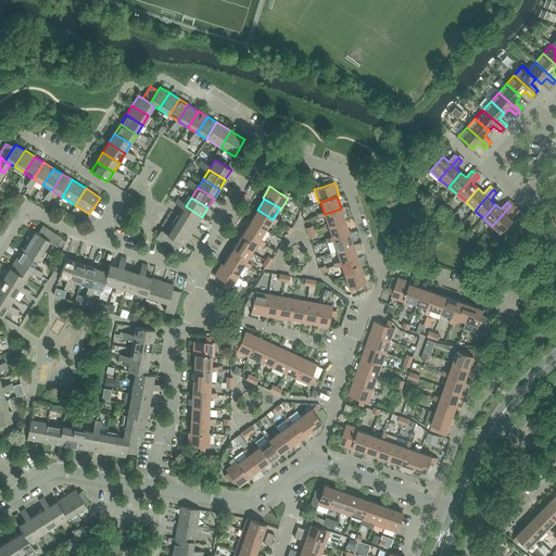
[(510,205),(492,226),(501,235),(514,220),(508,215),(514,209),(510,205)]
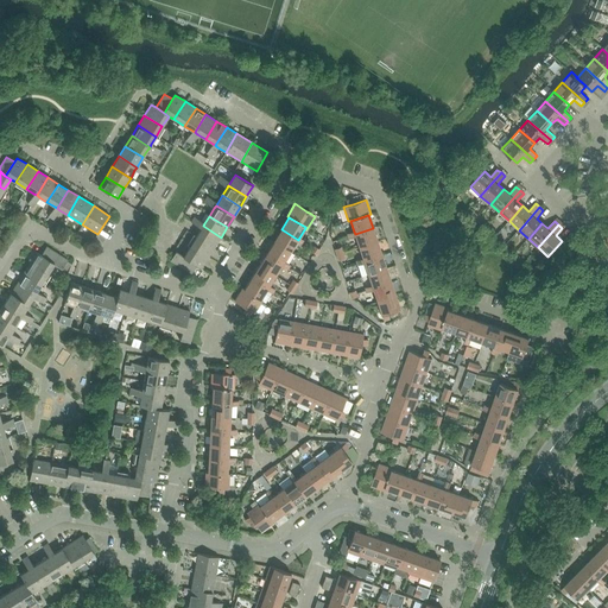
[(201,228),(196,236),(214,247),(221,238),(203,226),(201,228)]
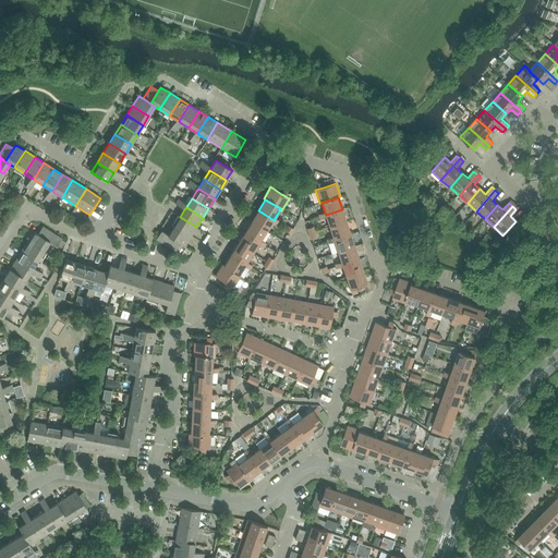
[(329,227),(347,221),(342,209),(326,215),(326,217),(329,227)]
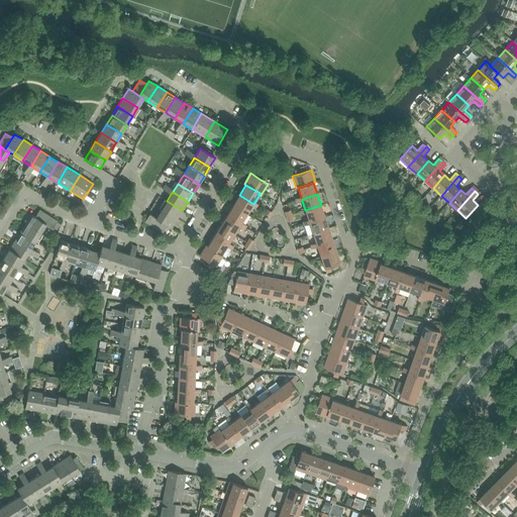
[(239,195),(233,205),(246,214),(252,205),(253,204),(239,195)]
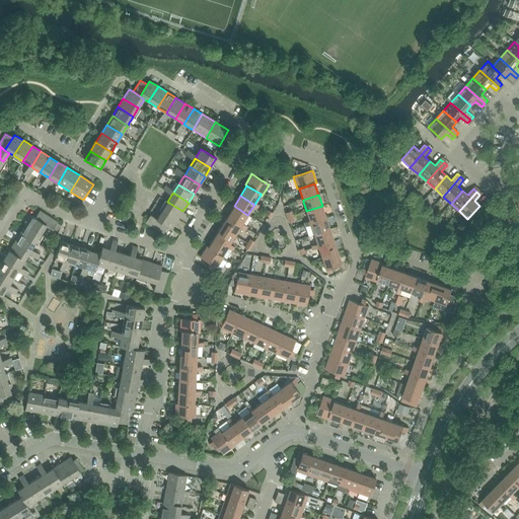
[(182,211),(167,202),(162,210),(177,220),(182,211)]
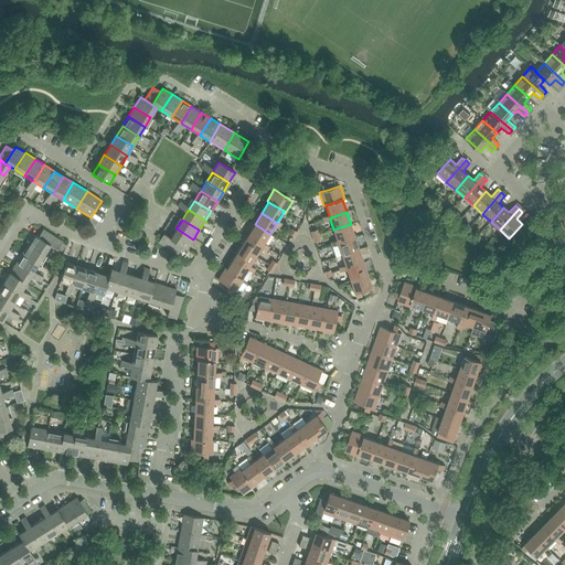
[(255,224),(247,235),(263,245),(264,243),(269,234),(255,224)]
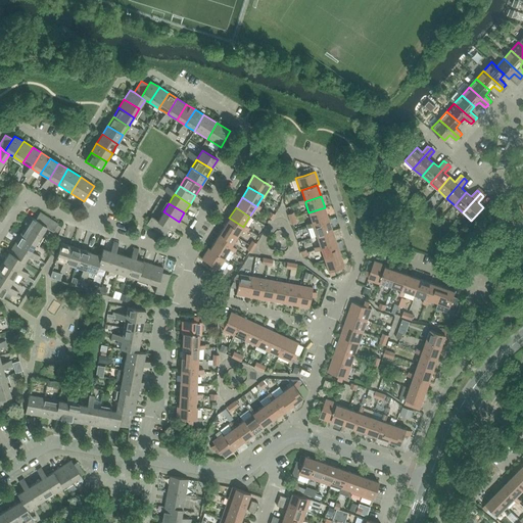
[(313,223),(313,225),(328,220),(325,207),(308,212),(313,223)]
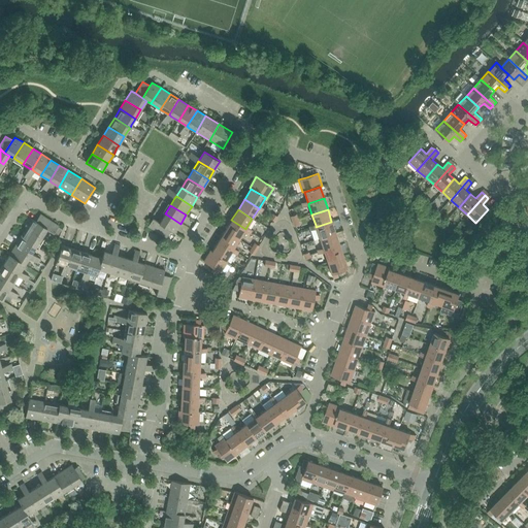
[(21,237),(36,246),(46,230),(54,234),(59,226),(40,215),(36,222),(32,219),(21,237)]
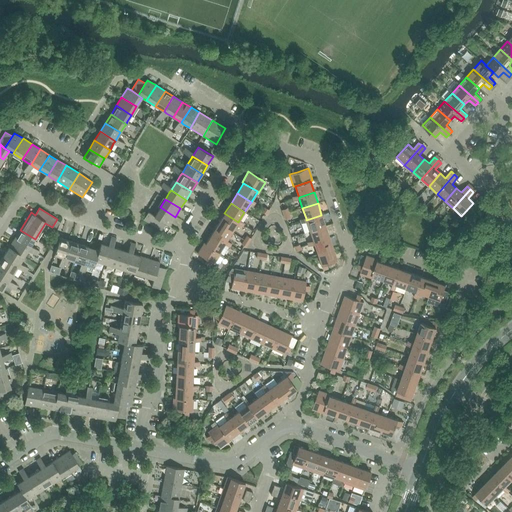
[(175,217),(160,208),(155,216),(148,212),(143,219),(161,231),(165,224),(169,226),(175,217)]
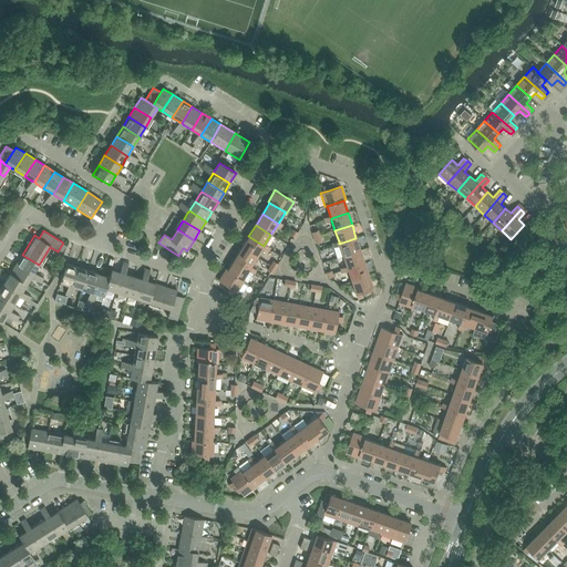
[(248,236),(241,248),(257,257),(263,248),(264,246),(248,236)]
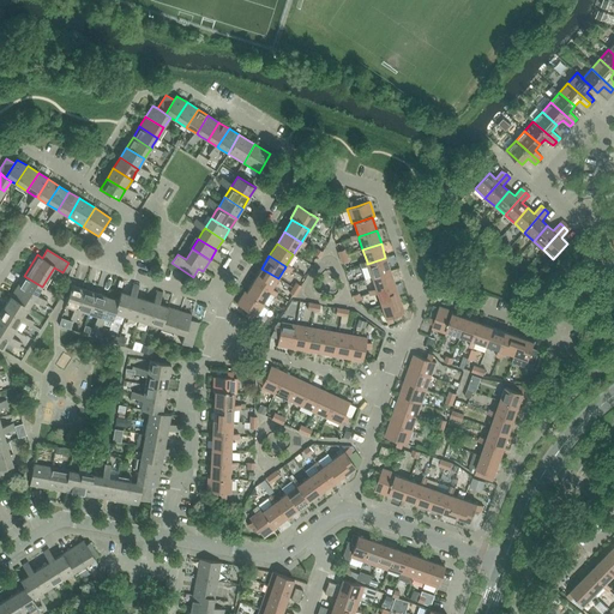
[(372,277),(390,271),(385,258),(367,264),(368,266),(372,277)]
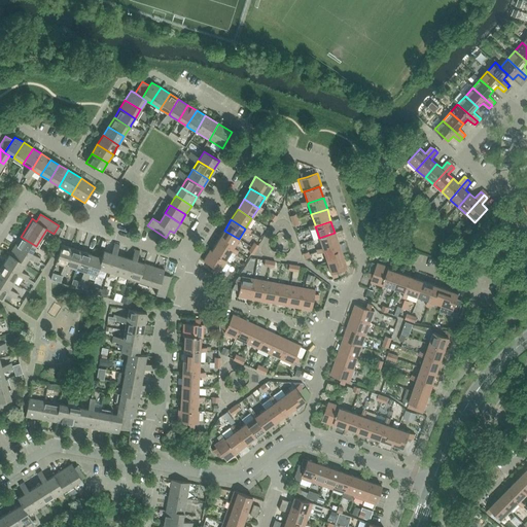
[(224,231),(218,241),(232,249),(233,248),(239,239),(224,231)]
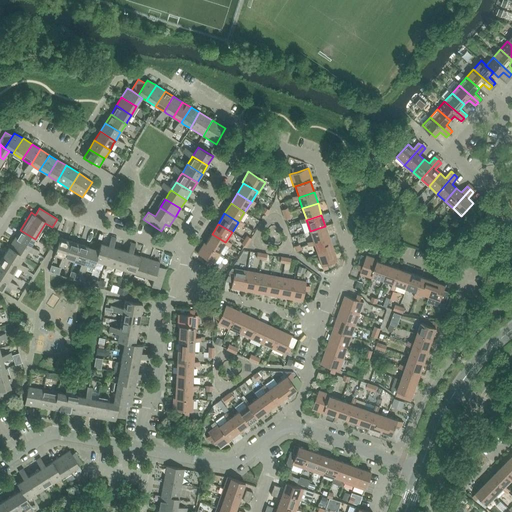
[(313,241),(314,243),(329,237),(325,226),(310,231),(313,241)]
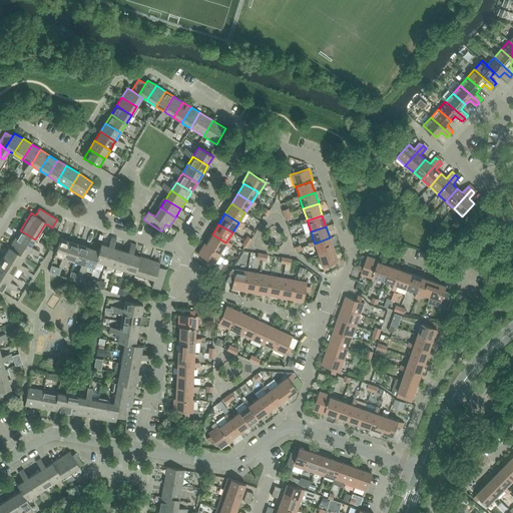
[(20,230),(14,239),(29,248),(31,246),(35,239),(20,230)]
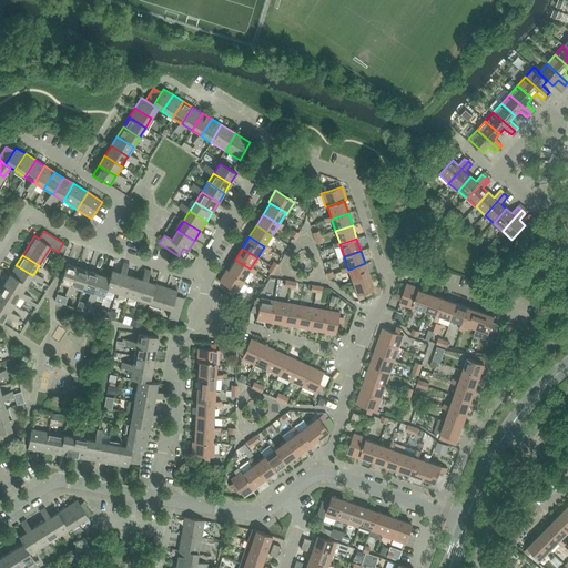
[(250,269),(235,260),(229,271),(227,271),(243,281),(243,280),(249,271),(250,269)]
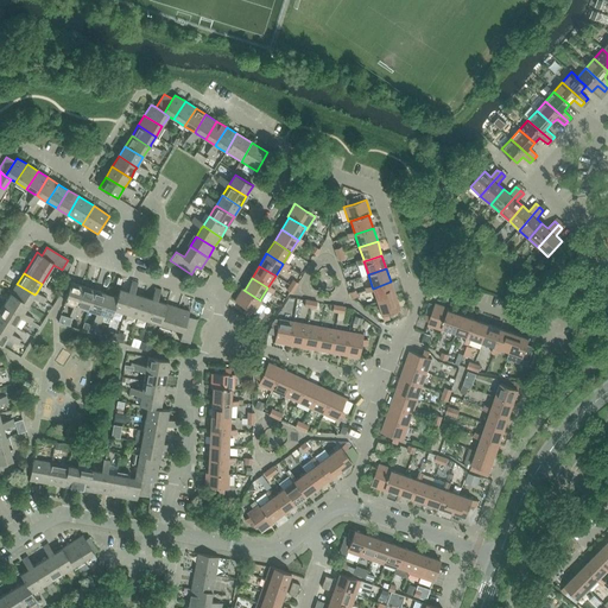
[(128,292),(132,293),(134,293),(138,283),(132,280),(128,292)]
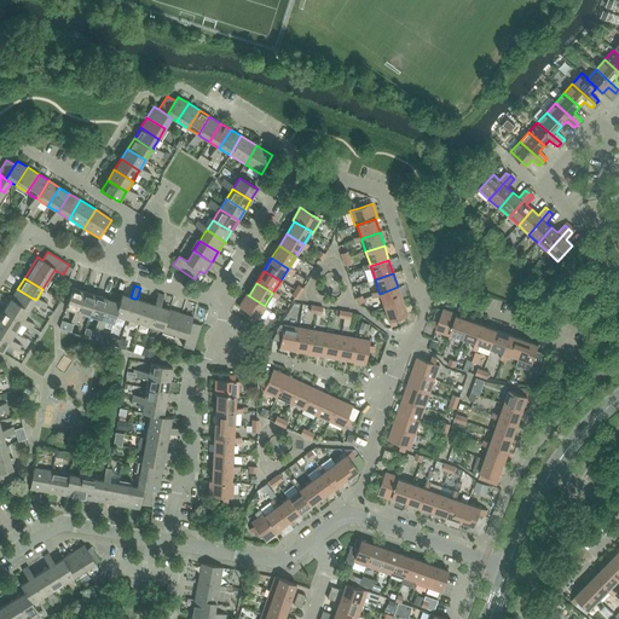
[(380,296),(385,307),(403,301),(398,287),(380,294),(380,296)]
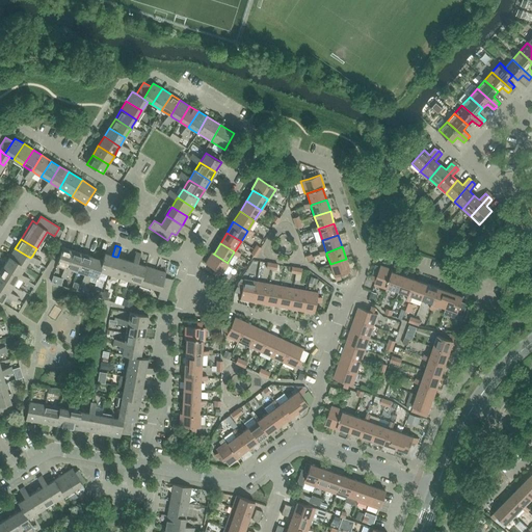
[(64,267),(67,268),(73,250),(62,247),(56,265),(64,267)]
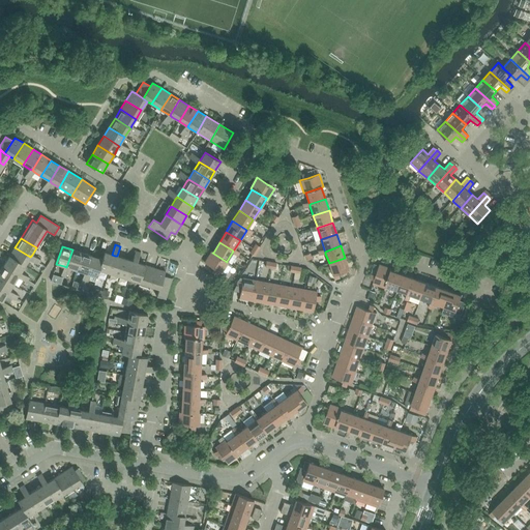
[(15,247),(9,256),(25,266),(29,259),(30,257),(15,247)]
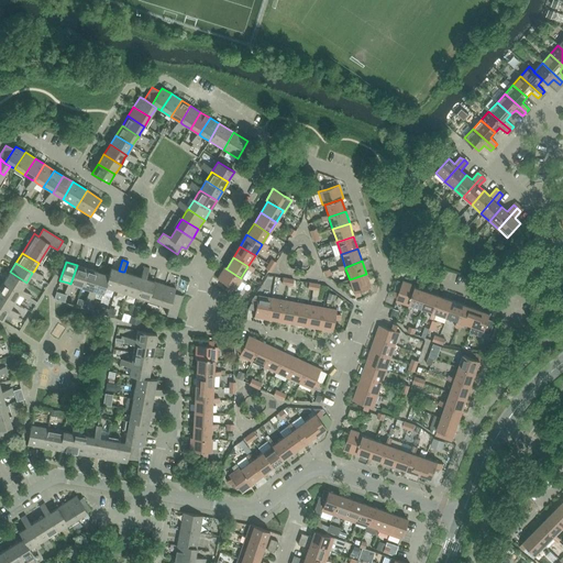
[(87,268),(77,265),(70,284),(74,285),(81,287),(87,268)]
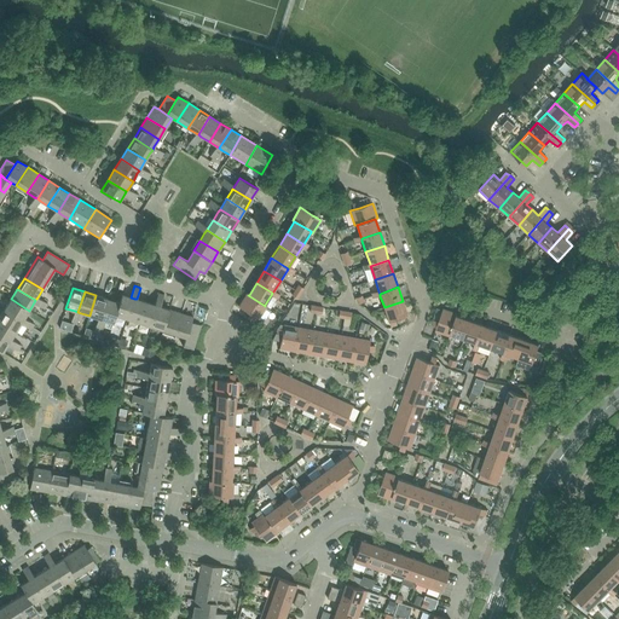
[(155,305),(157,306),(161,307),(165,295),(158,293),(155,305)]
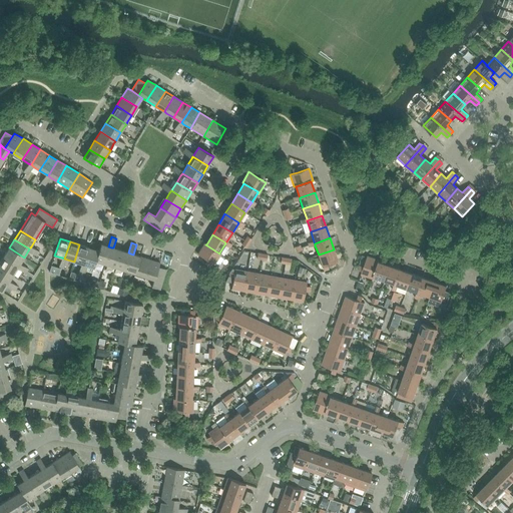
[(96,262),(105,265),(111,247),(108,246),(101,243),(98,250),(99,250),(96,261),(96,262)]
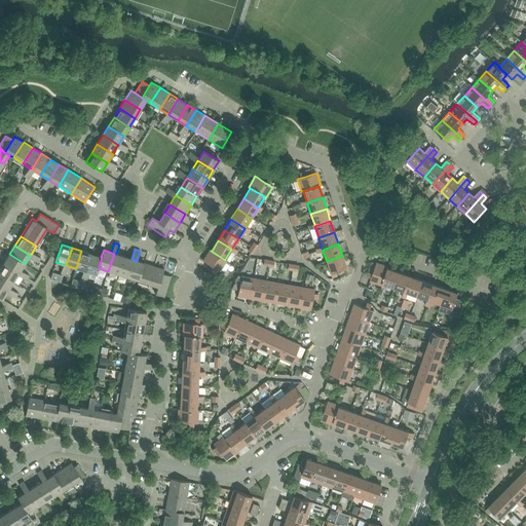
[(213,267),(217,269),(220,271),(227,260),(225,259),(225,260),(211,251),(212,251),(210,250),(202,260),(213,267)]
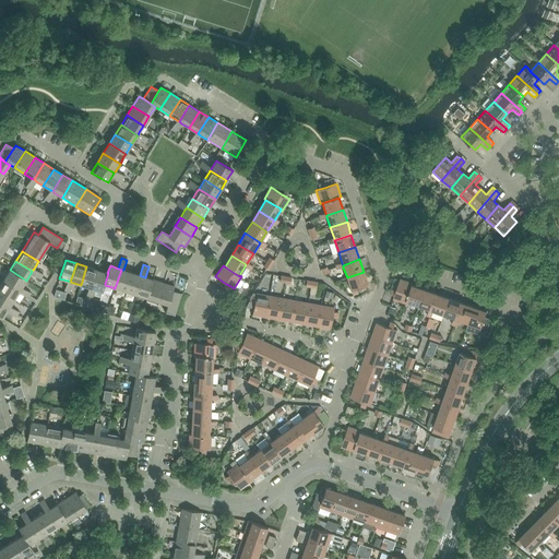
[(88,287),(92,288),(97,270),(86,266),(81,285),(88,287)]
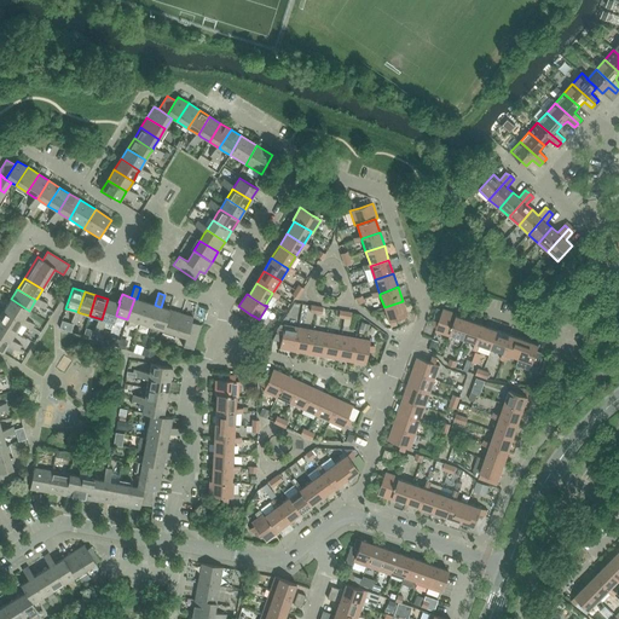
[(11,299),(4,310),(23,320),(24,318),(29,311),(11,299)]
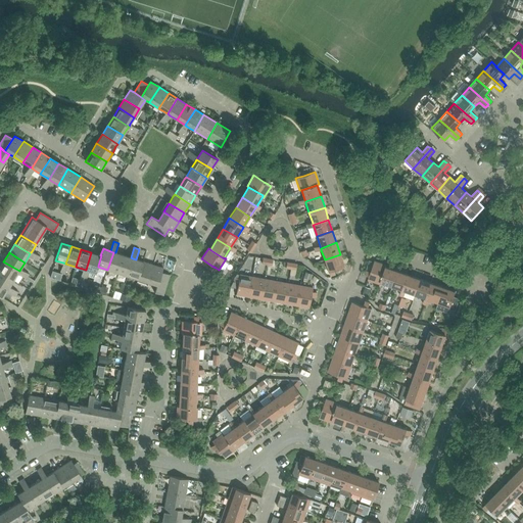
[(96,273),(98,267),(98,266),(101,255),(100,255),(91,252),(86,270),(88,271),(96,273)]
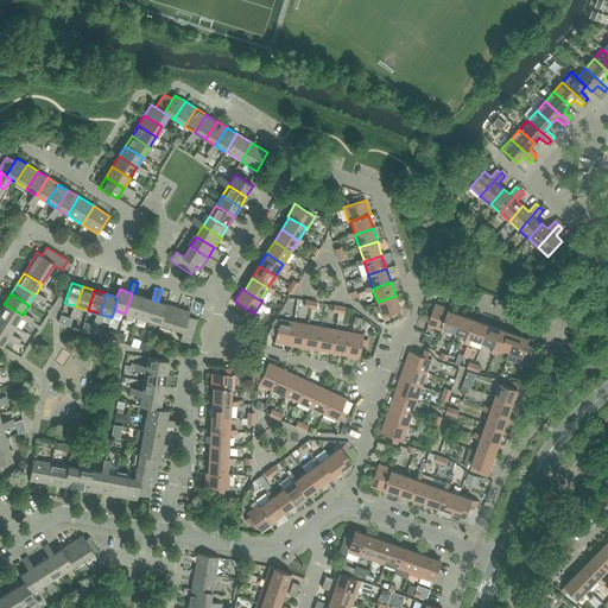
[(132,293),(125,314),(137,317),(143,297),(134,293),(132,293)]
